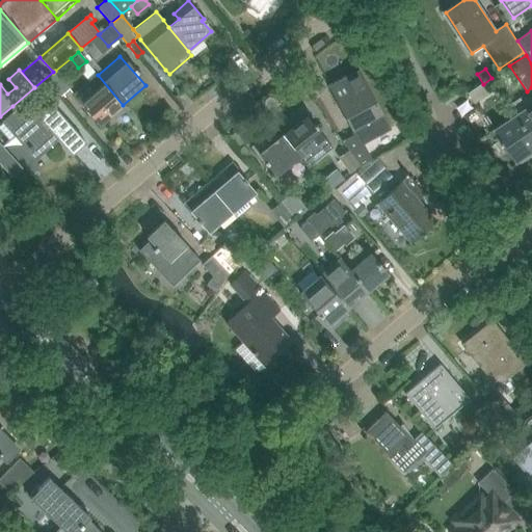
[(53,73),(46,79),(59,95),(60,97),(71,88),(55,71),(53,73)]
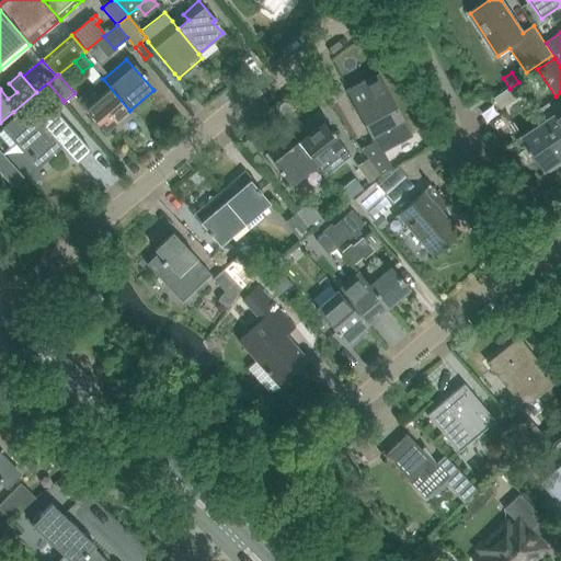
[(377,75),(346,91),(373,138),(374,141),(359,149),(366,158),(378,175),(379,176),(392,169),(389,163),(384,152),(412,138),(403,122),(377,75)]
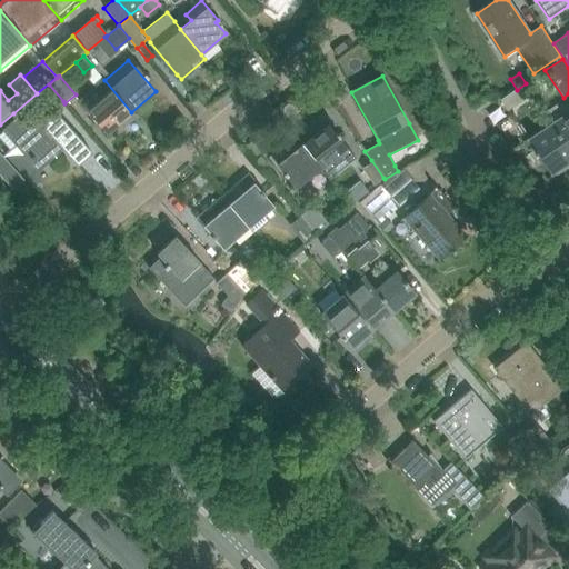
[(131,112),(105,80),(80,101),(107,132),(131,112)]
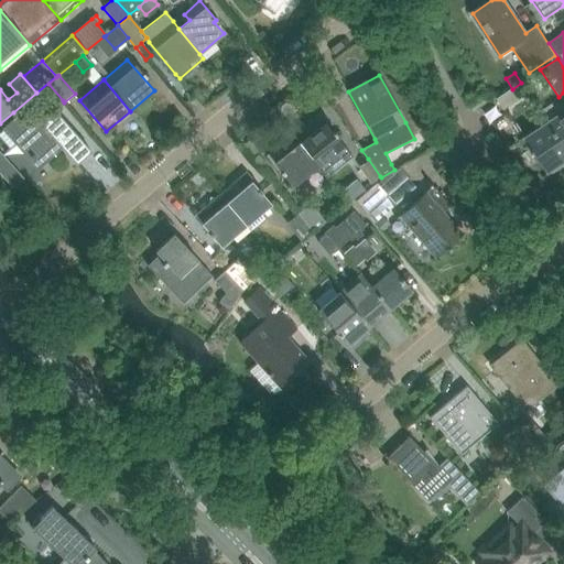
[(521,83),(512,89),(497,99),(505,110),(530,93),(522,82),(521,83)]
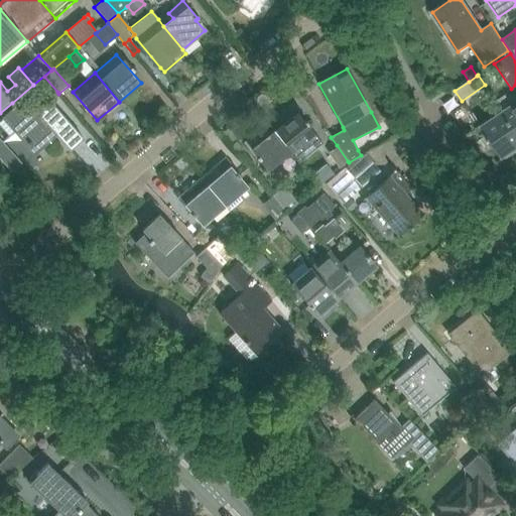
[(33,86),(46,101),(57,92),(44,77),(37,83),(33,86)]
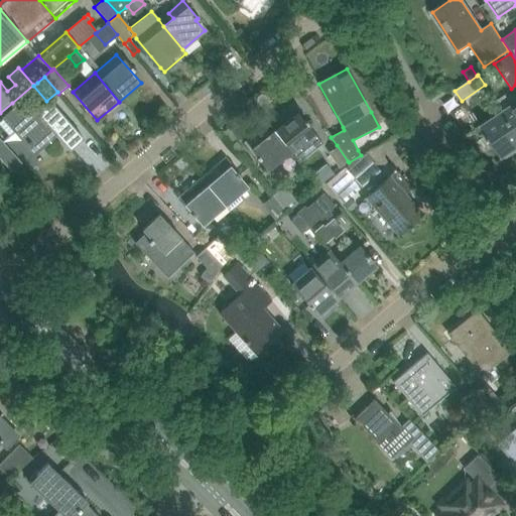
[(496,103),(497,106),(499,105),(515,131),(515,102),(513,105),(506,96),(496,103)]
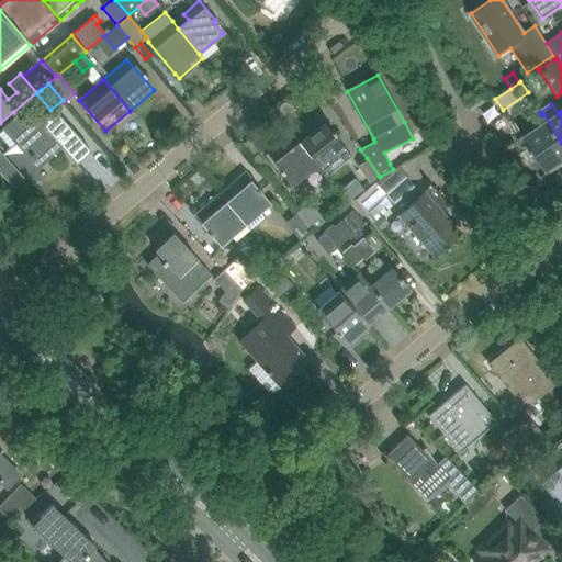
[(87,149),(53,112),(42,121),(29,105),(1,128),(37,170),(63,147),(75,160),(87,149)]
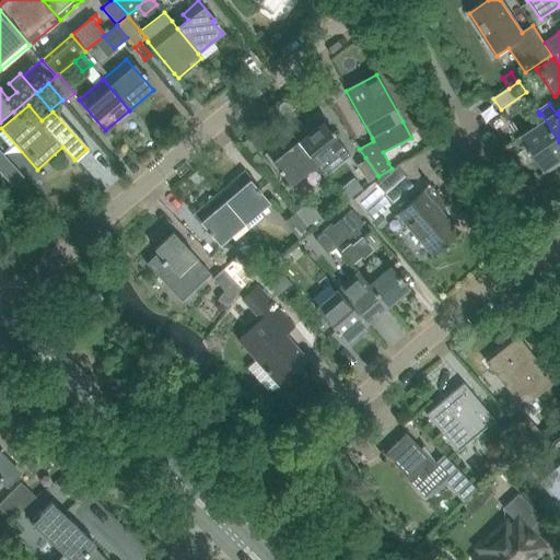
[(317,113),(291,133),(316,165),(326,158),(335,167),(351,154),(317,113)]
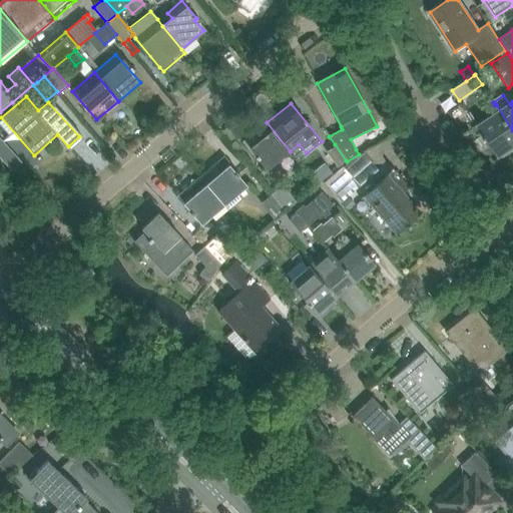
[(512,130),(496,104),(494,105),(485,111),(489,117),(478,125),(500,157),(512,148),(512,130)]
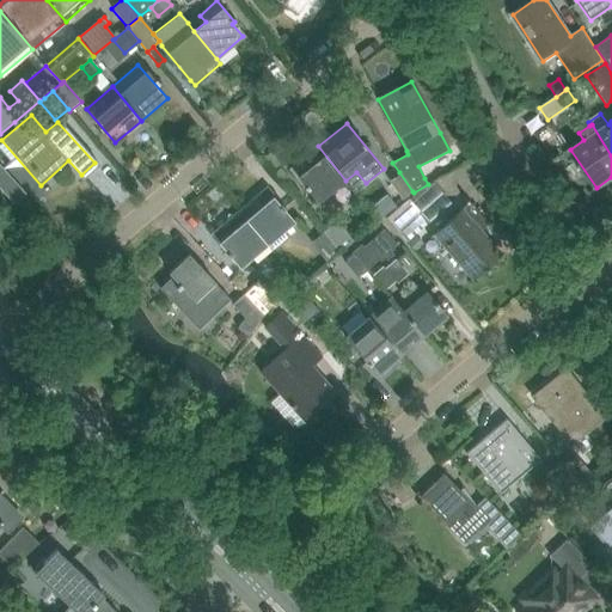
[(346,181),(318,146),(289,170),(317,203),(346,181)]
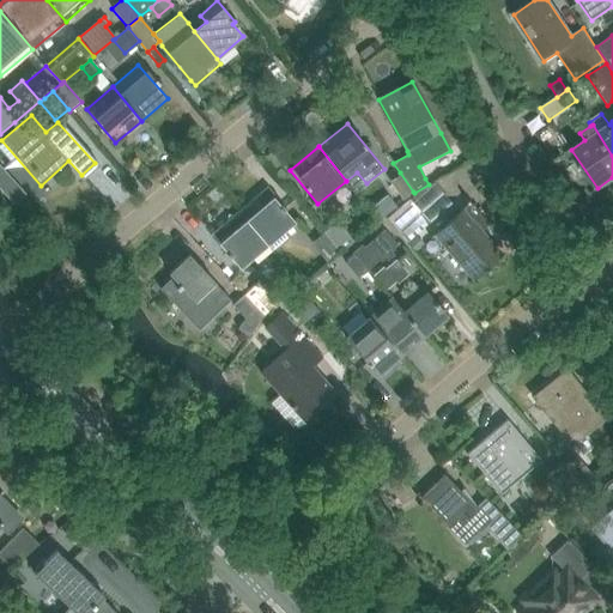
[(400,173),(388,181),(401,200),(413,192),(400,173)]
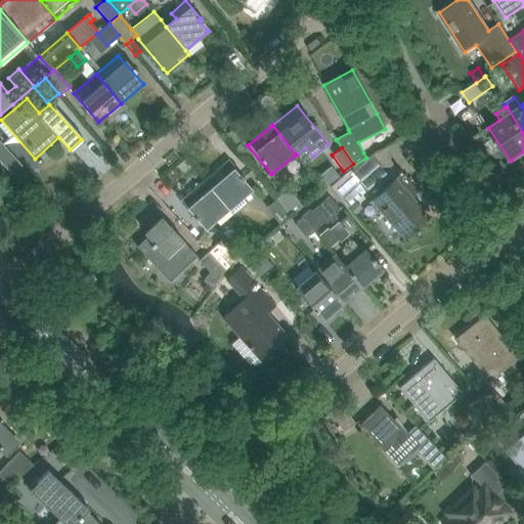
[(230,160),(206,180),(230,209),(234,215),(247,205),(242,199),(253,189),(245,180),(246,178),(230,160)]
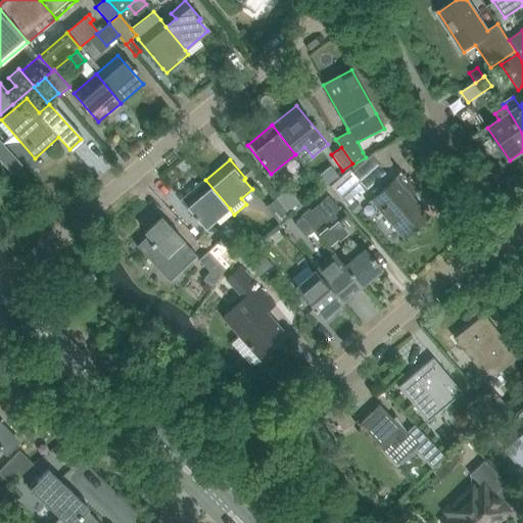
[(329,187),(339,199),(346,206),(351,201),(366,189),(349,170),(329,187)]
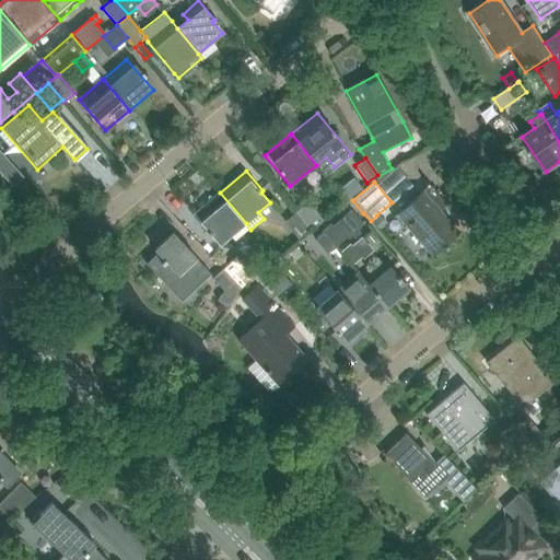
[(429,186),(396,214),(432,255),(457,233),(440,212),(446,206),(429,186)]
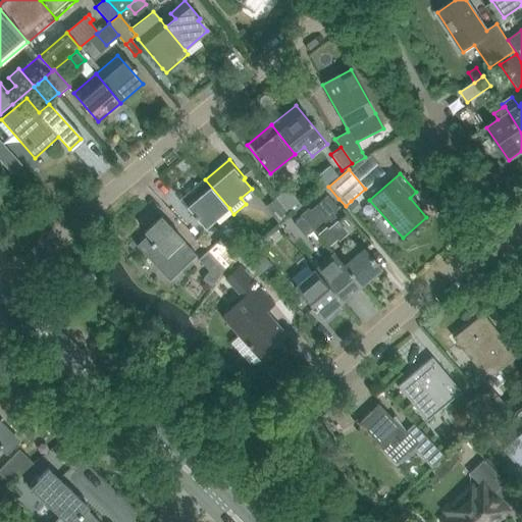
[(229,208),(205,179),(181,201),(197,219),(198,218),(206,228),(216,220),(220,225),(233,214),(229,208)]
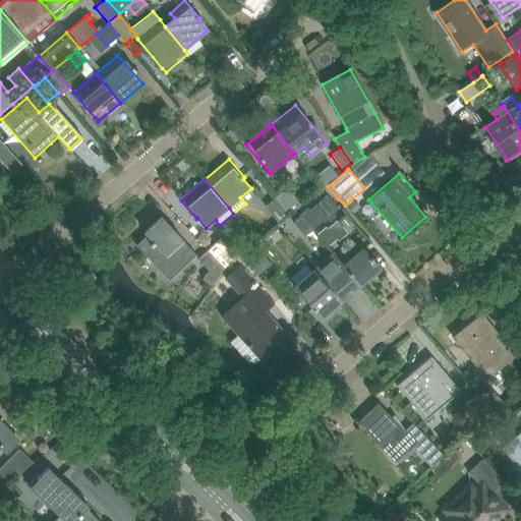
[(275,199),(288,216),(300,206),(287,189),(275,199)]
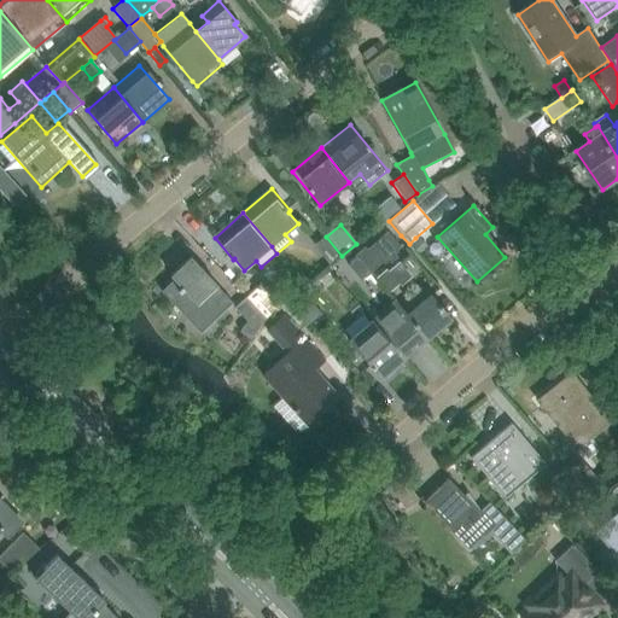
[(394,252),(400,248),(386,232),(363,252),(361,251),(355,256),(356,258),(369,273),(386,258),(390,263),(397,257),(394,252)]
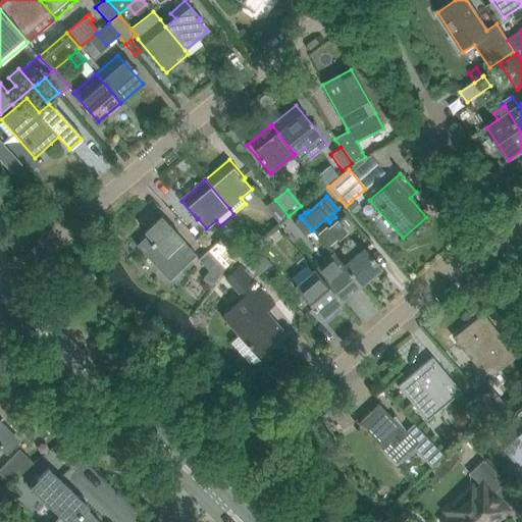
[(264,208),(278,224),(289,216),(275,200),(264,208)]
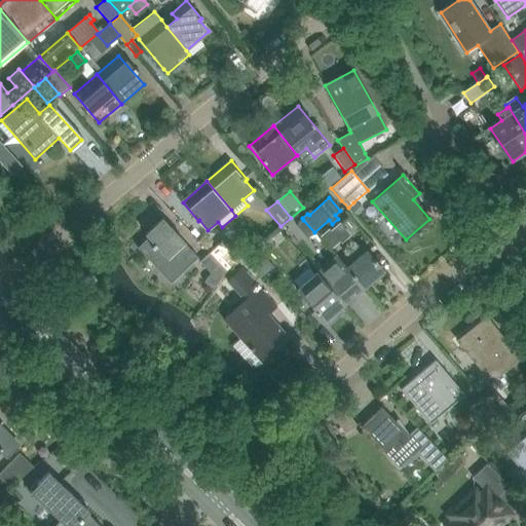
[(350,209),(355,215),(363,209),(358,202),(350,209)]
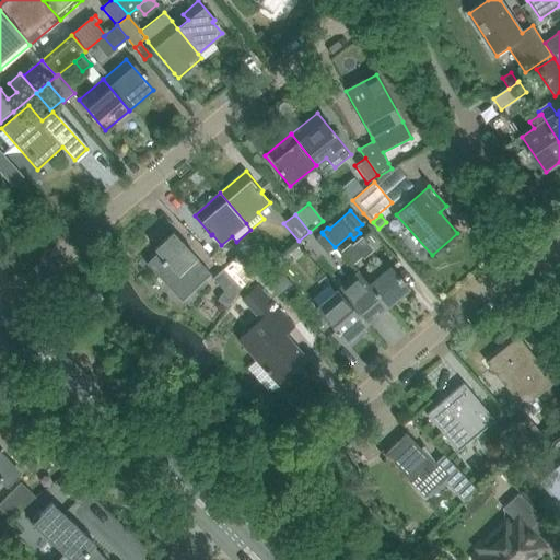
[(156,253),(146,263),(182,302),(211,275),(205,268),(172,233),(154,249),(156,253)]
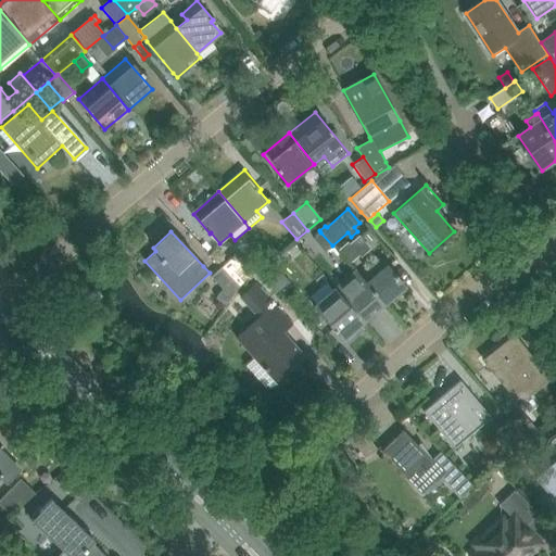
[(320,232),(313,239),(325,253),(332,245),(320,232)]
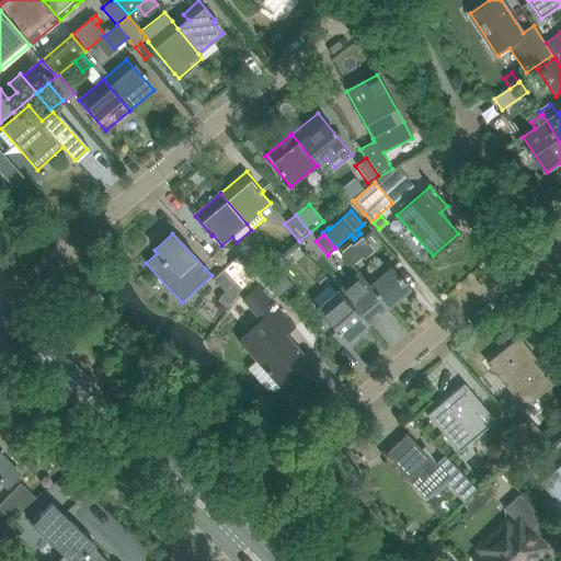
[(351,245),(341,253),(353,267),(363,259),(353,248),(351,245)]
